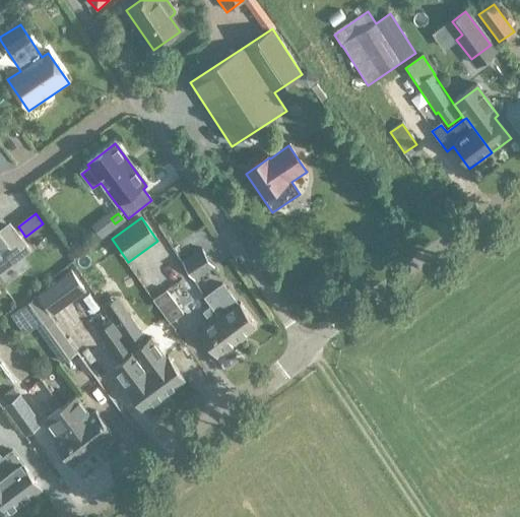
[(0,274),(30,252),(14,230),(12,232),(4,238),(0,237),(0,274)]
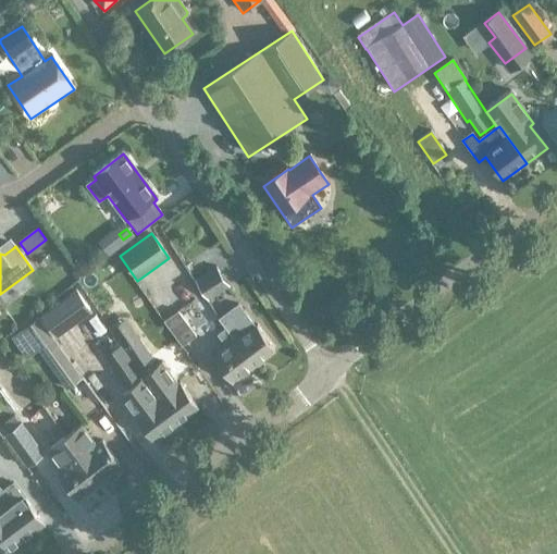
[(217,268),(195,282),(209,303),(231,288),(217,268)]
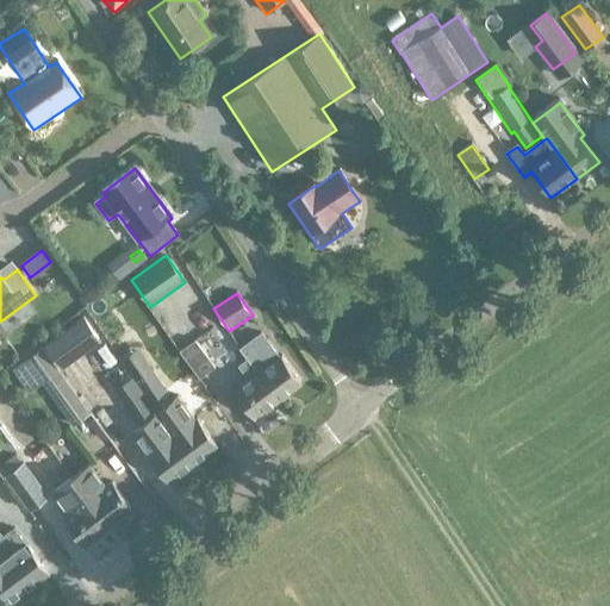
[(62,369),(99,343),(85,323),(49,349),(62,369)]
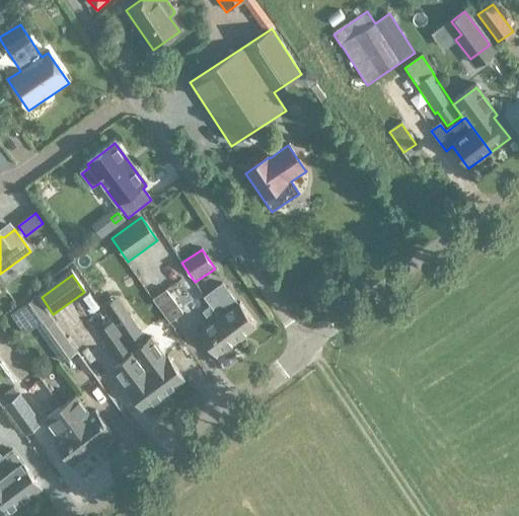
[(256,327),(240,305),(238,307),(223,286),(205,299),(211,306),(212,305),(237,342),(256,327)]
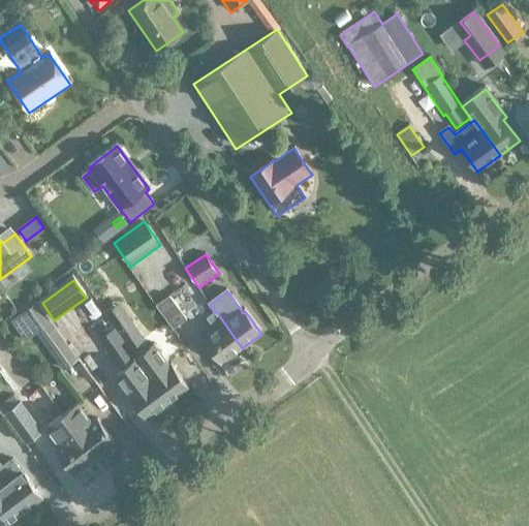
[(155,306),(173,330),(186,320),(168,297),(155,306)]
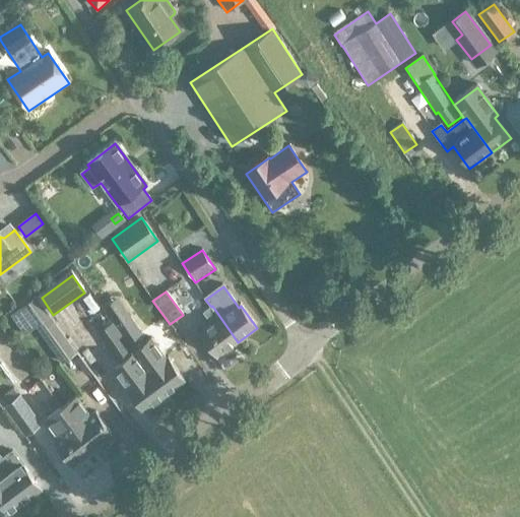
[(61,366),(76,354),(36,299),(9,318),(23,336),(35,328),(61,366)]
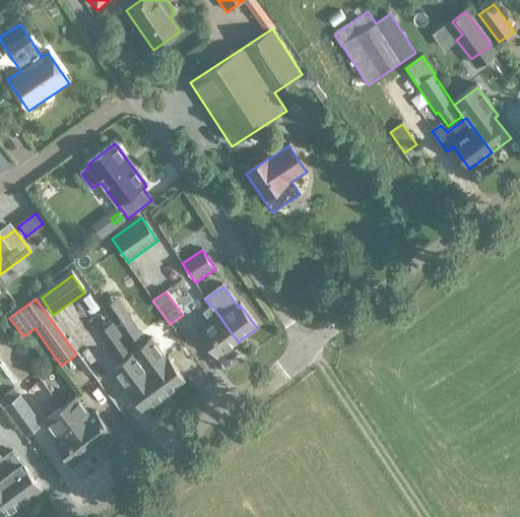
[(211,307),(210,308),(202,314),(211,326),(199,335),(216,359),(238,342),(212,306),(211,307)]
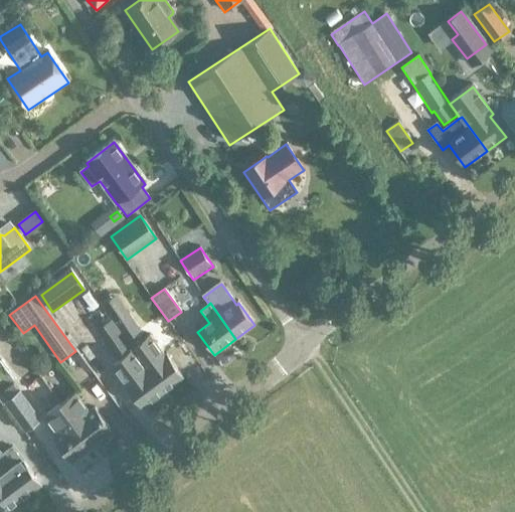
[(116,324),(127,342),(141,331),(130,314),(116,324)]
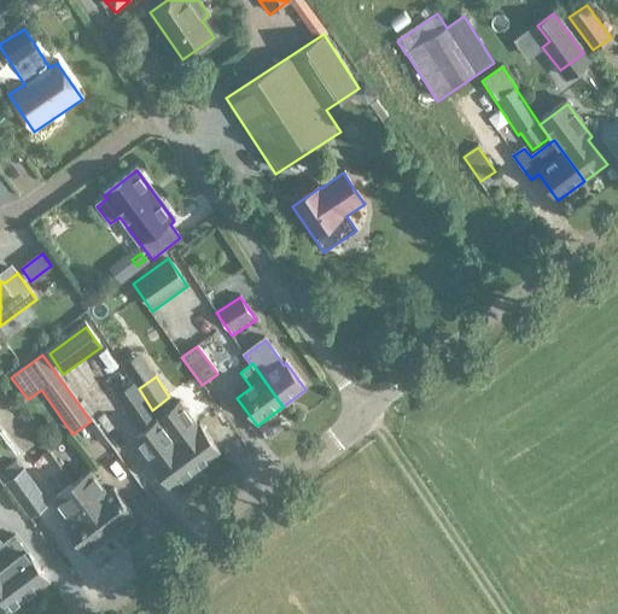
[(133,384),(115,396),(138,428),(156,416),(152,410),(139,389),(136,390),(133,384)]
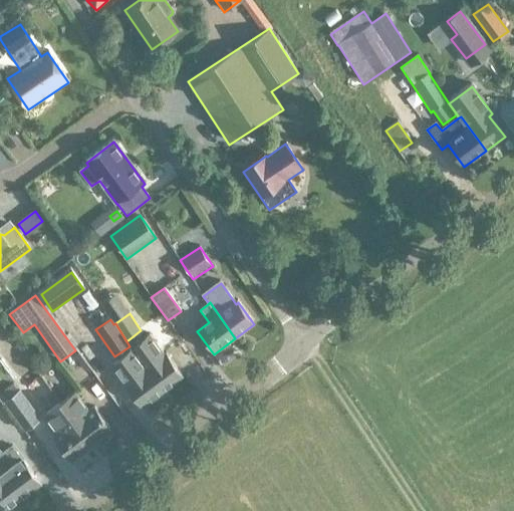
[(138,357),(163,393),(183,377),(166,354),(164,355),(149,335),(131,349),(137,358),(138,357)]
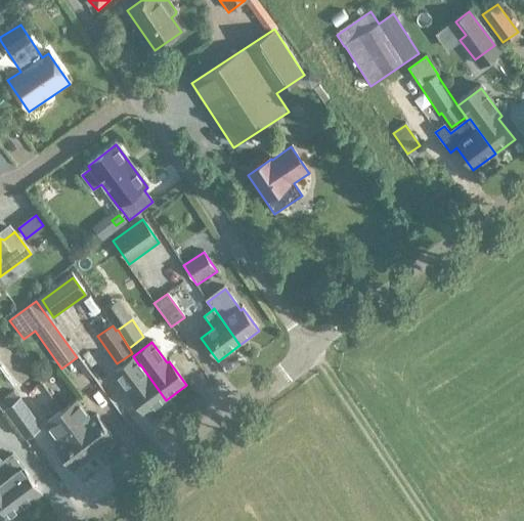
[(133,356),(114,371),(129,391),(128,391),(145,416),(166,400),(140,364),(139,365),(133,356)]
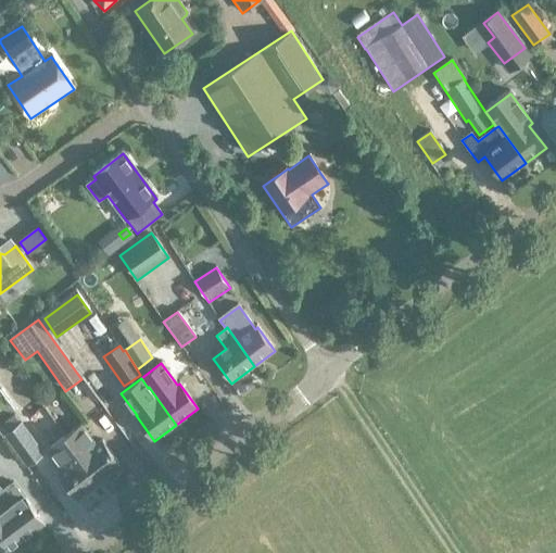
[(20,425),(3,437),(7,441),(19,457),(27,468),(28,467),(46,455),(22,424),(20,425)]
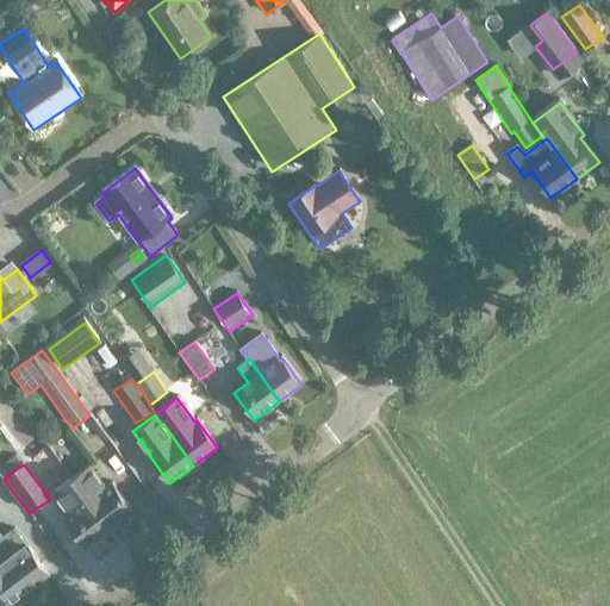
[(73,479),(107,529),(132,511),(112,483),(106,487),(91,467),(73,479)]
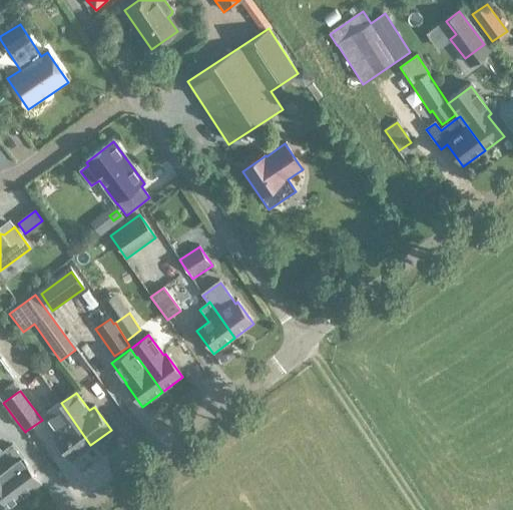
[(90,445),(61,403),(46,415),(59,433),(54,436),(71,459),(90,445)]
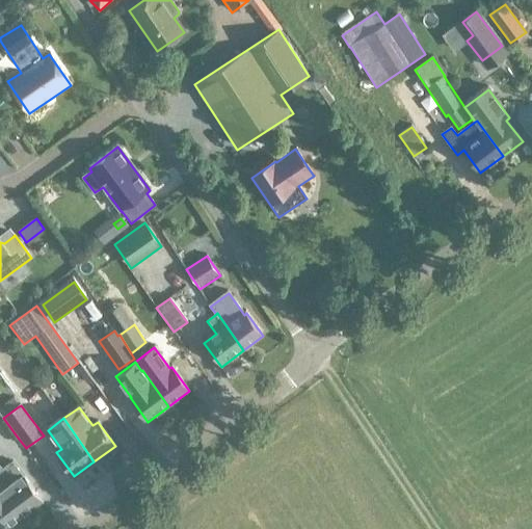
[(0,488),(21,517),(42,501),(16,466),(12,461),(2,470),(0,467),(0,488)]
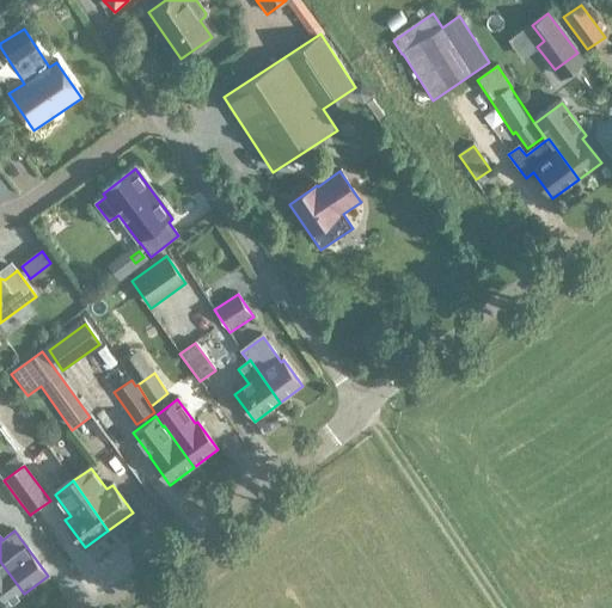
[(92,563),(123,550),(118,536),(86,548),(92,563)]
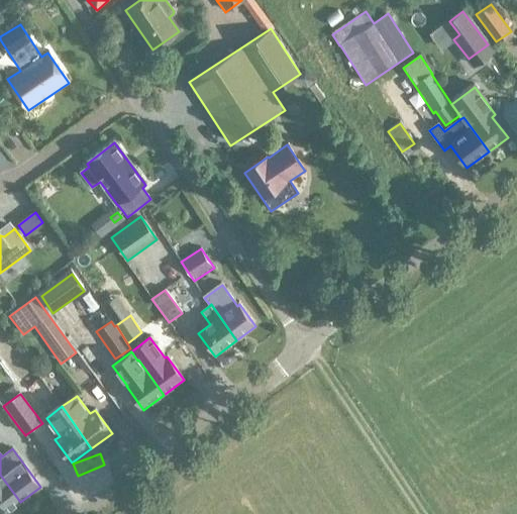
[(20,502),(0,475),(0,513),(13,513),(14,509),(13,508),(20,502)]
